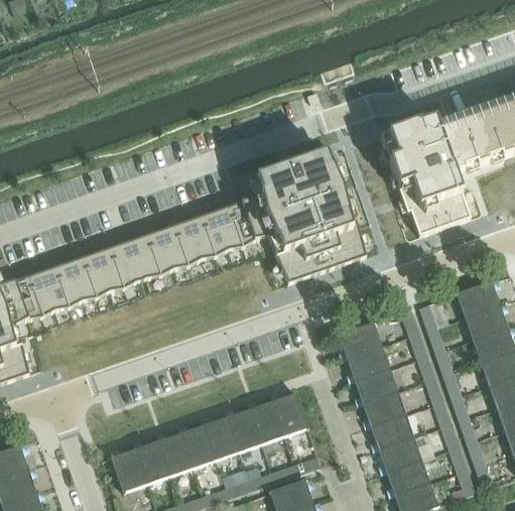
[(8,0),(14,15),(25,10),(20,0),(8,0)]
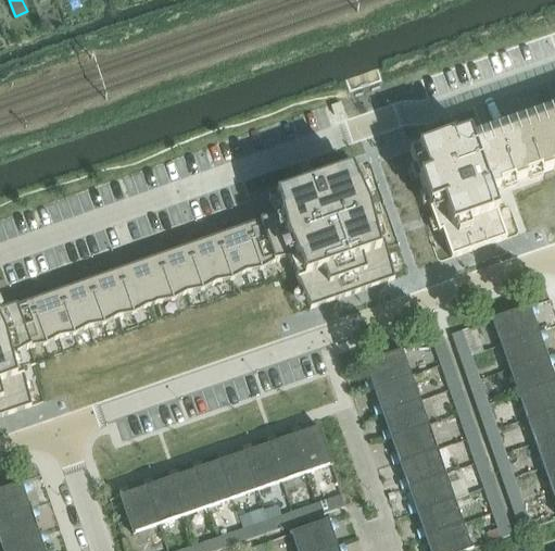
[(467,126),(408,146),(414,161),(418,160),(423,172),(418,173),(424,188),(427,187),(431,198),(427,199),(431,209),(433,216),(438,228),(441,227),(450,253),(451,254),(506,235),(489,187),(515,178),(541,168),(554,164),(554,160),(554,159),(554,110),(551,112),(525,121),(497,130),(471,139),(467,126)]
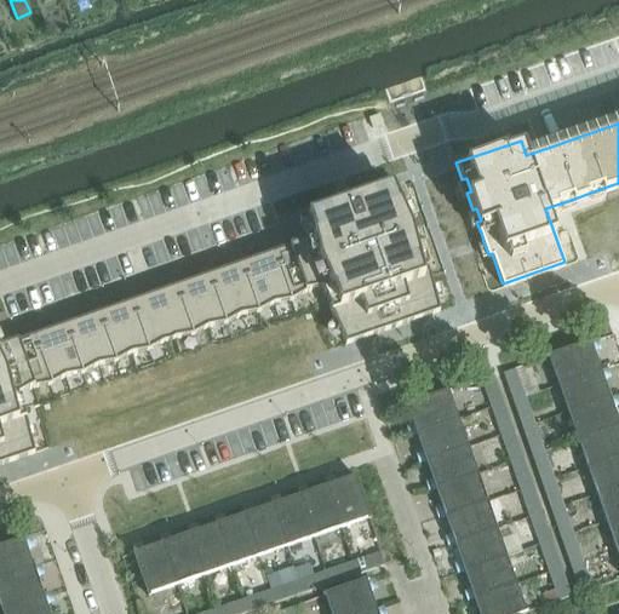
[(0,459),(34,448),(26,414),(17,391),(32,383),(50,380),(64,372),(82,368),(98,360),(115,357),(131,349),(148,345),(164,337),(170,337),(175,333),(191,331),(207,322),(225,319),(240,310),(258,308),(273,299),(291,296),(307,287),(322,285),(330,308),(344,339),(439,307),(439,304),(430,273),(411,228),(399,182),(298,217),(305,236),(0,343),(0,459)]
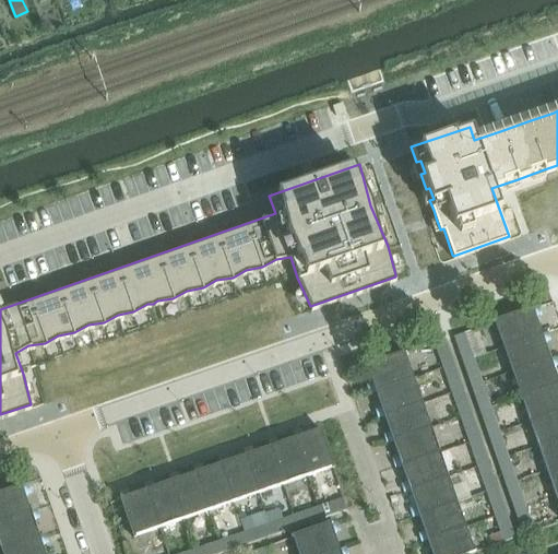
[(532,304),(494,317),(502,343),(541,330),(534,314),(538,313),(535,304),(533,305),(532,304)]
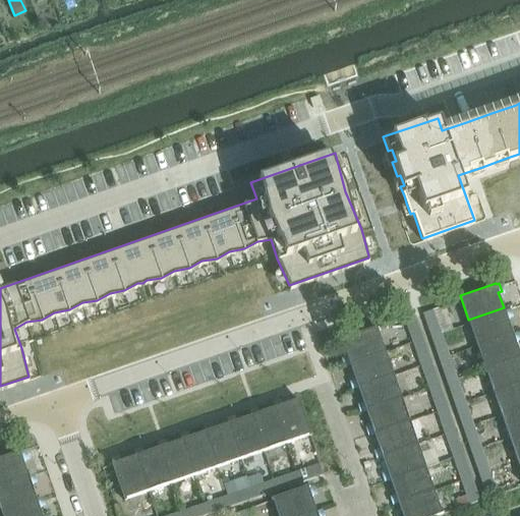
[(426,322),(437,319),(432,306),(422,309),(426,322)]
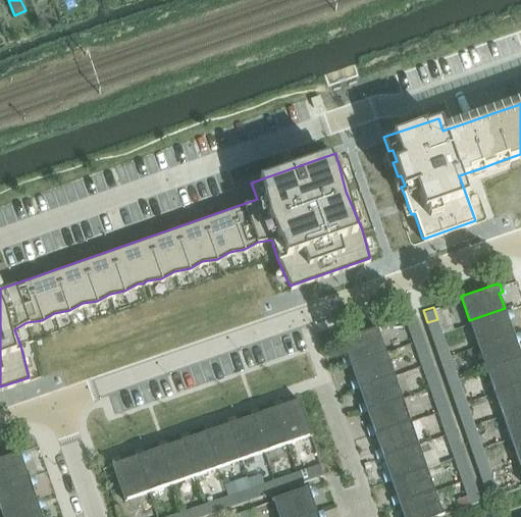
[(505,308),(469,320),(477,344),(512,331),(507,315),(510,314),(508,307),(505,308)]
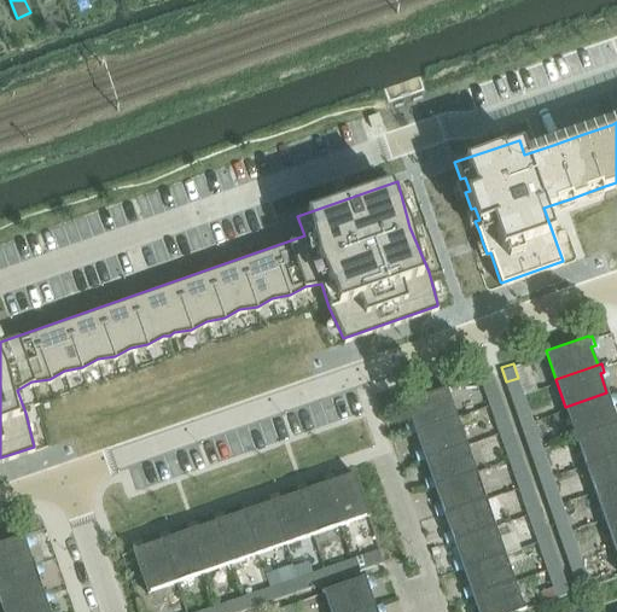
[(484,388),(489,402),(502,397),(496,383),(484,388)]
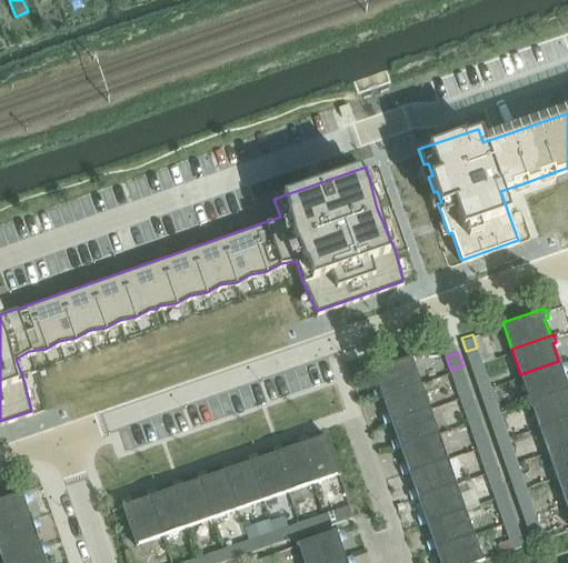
[(381,393),(420,380),(411,354),(371,368),(372,369),(374,369),(379,385),(376,386),(378,394),(381,393)]
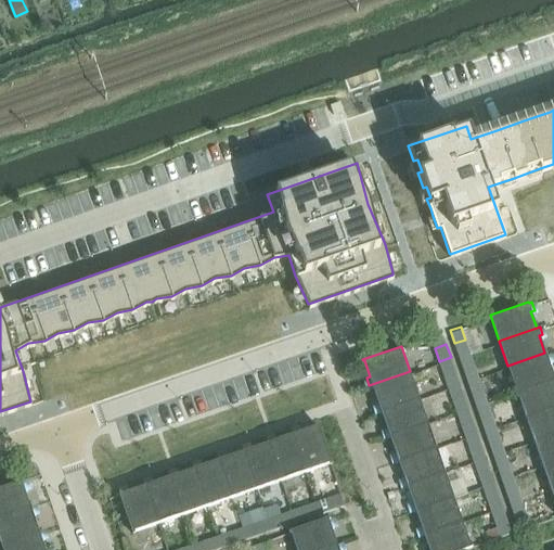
[(474,363),(469,350),(458,355),(463,368),(474,363)]
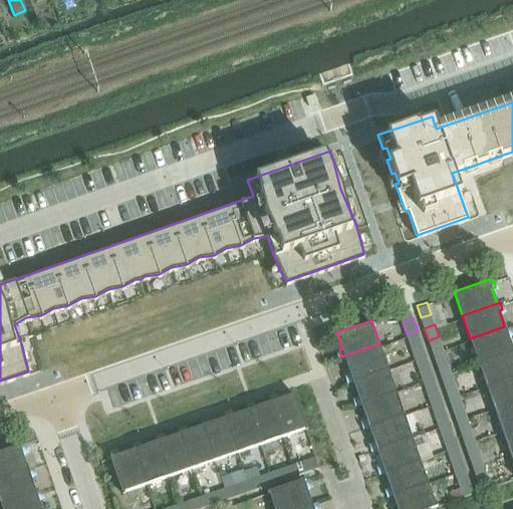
[(470,338),(478,360),(512,348),(507,333),(510,332),(508,325),(504,326),(470,338)]
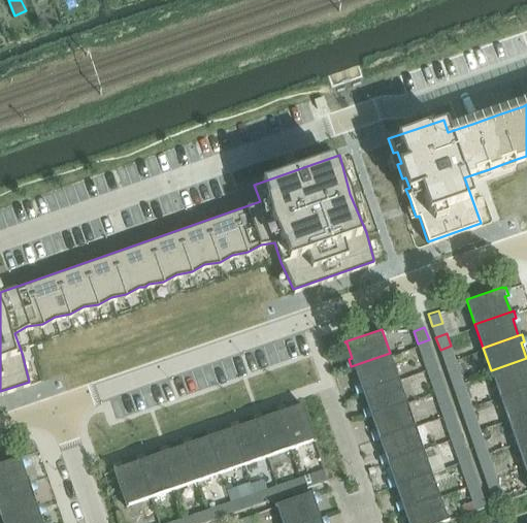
[(422,354),(426,367),(436,363),(432,351),(422,354)]
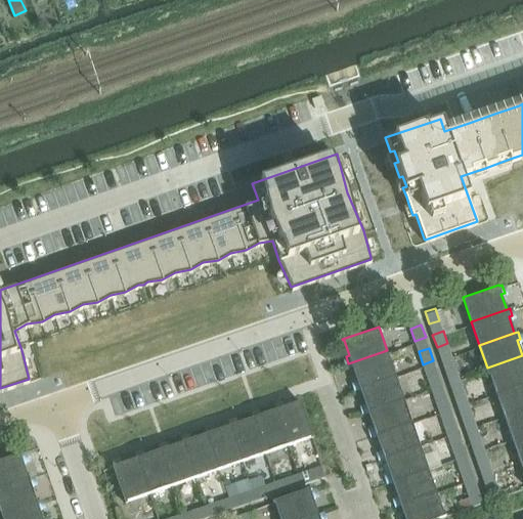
[(359,386),(395,374),(387,350),(351,362),(357,379),(354,380),(356,387),(359,386)]
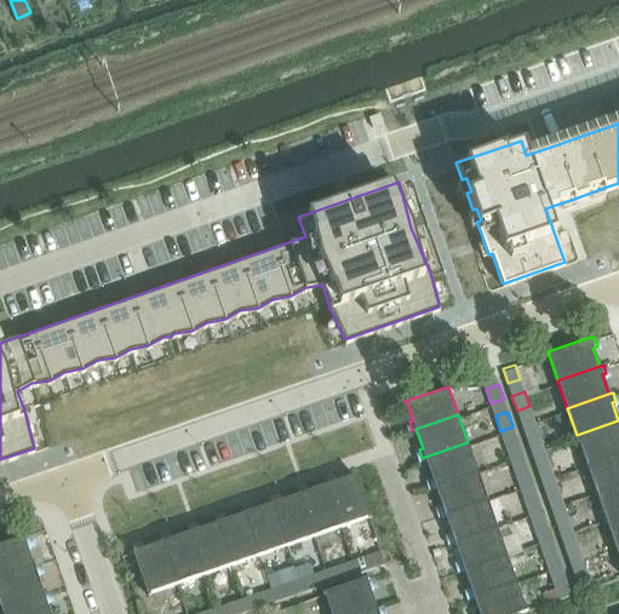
[(539,434),(533,419),(521,423),(527,437),(539,434)]
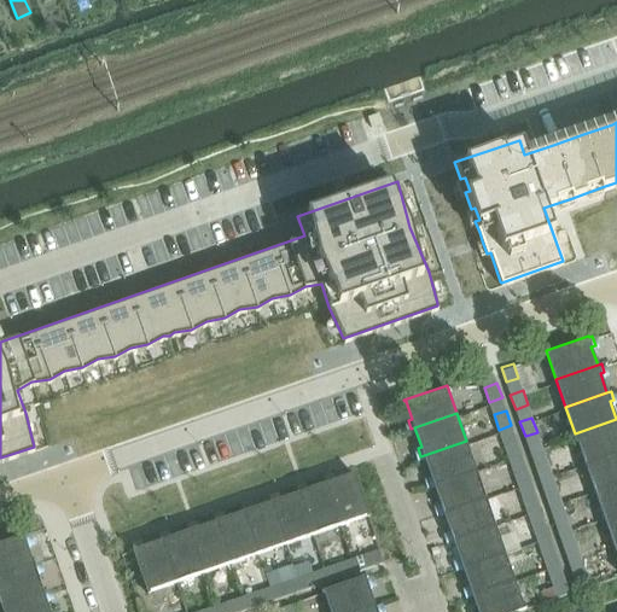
[(616,419),(575,433),(583,461),(616,449),(616,419)]
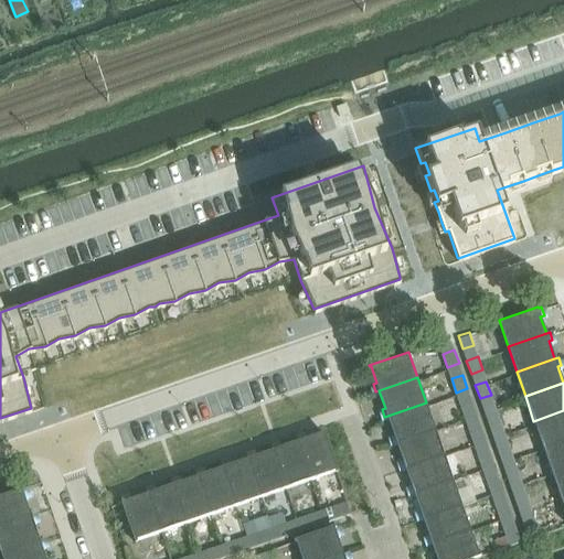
[(460,404),(465,417),(476,414),(471,399),(460,404)]
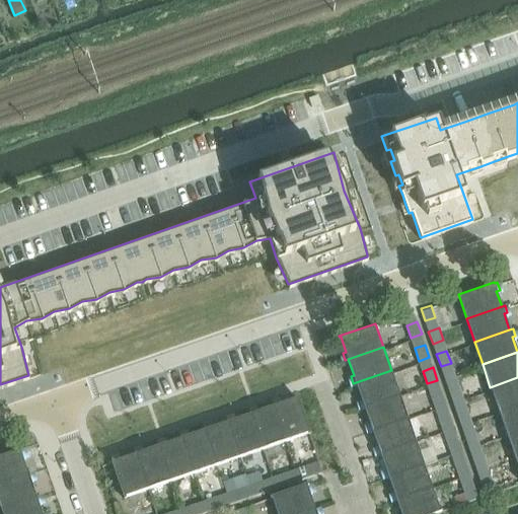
[(399,393),(391,370),(356,382),(362,397),(358,398),(361,407),(364,406),(399,393)]
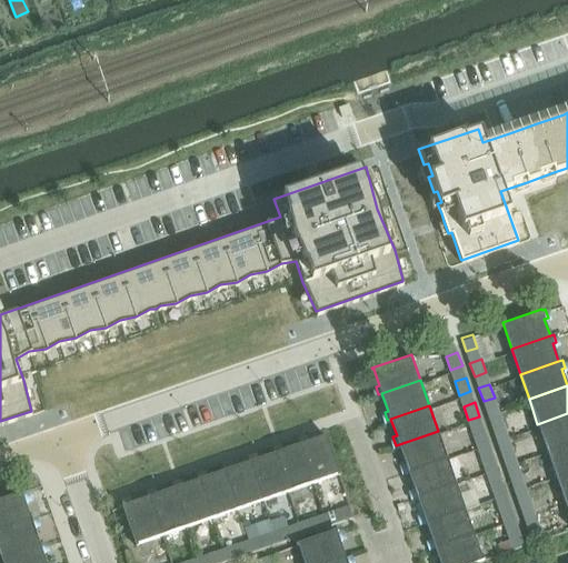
[(504,423),(498,409),(487,413),(491,426),(504,423)]
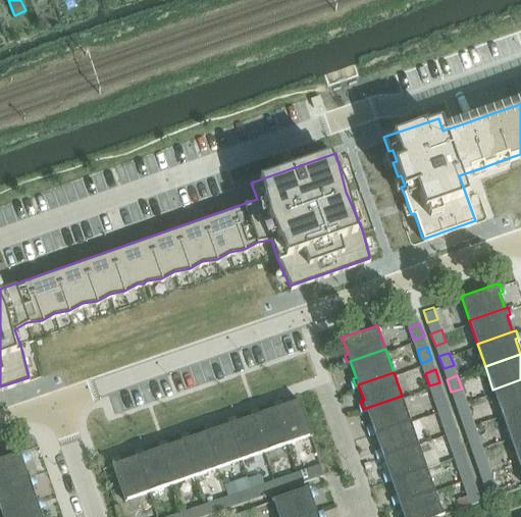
[(520,379),(492,390),(501,413),(520,405),(520,379)]
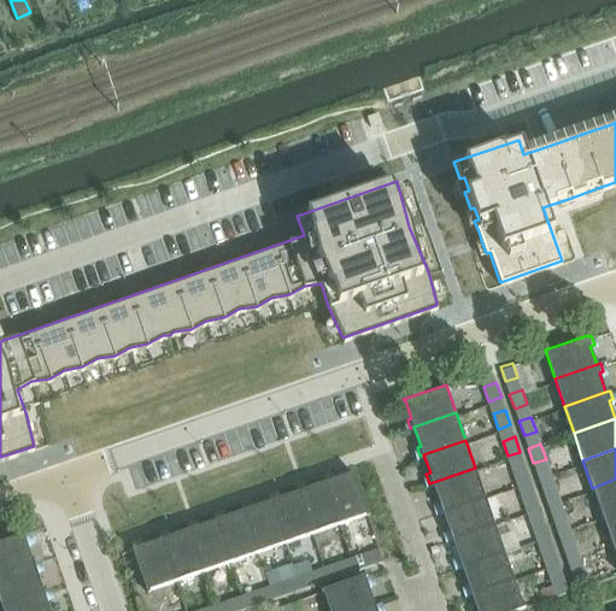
[(512,468),(517,483),(529,479),(524,464),(512,468)]
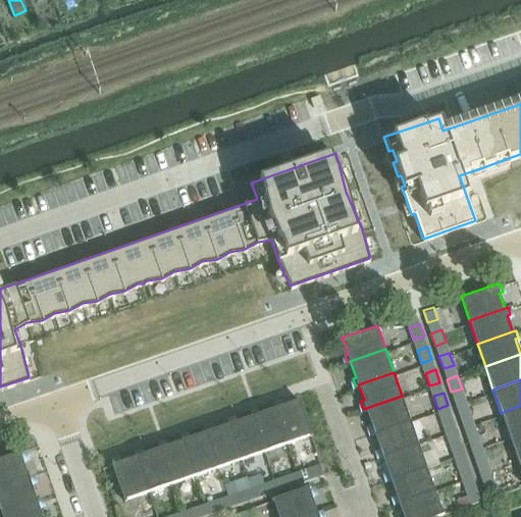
[(374,430),(410,418),(402,396),(366,408),(372,423),(368,424),(371,431),(374,430)]
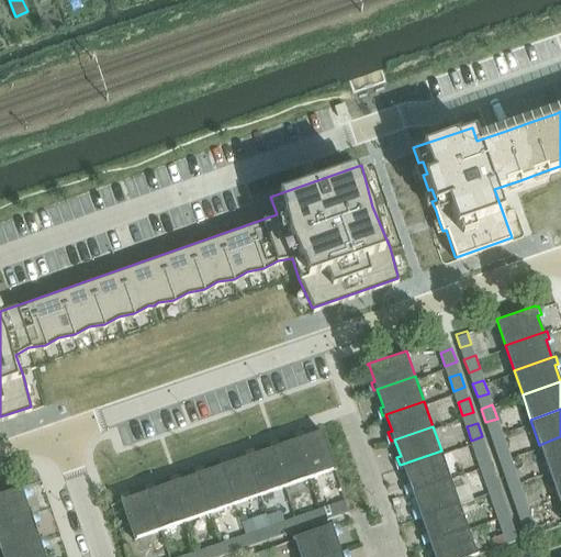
[(309,476),(335,466),(321,427),(320,427),(320,429),(304,434),(303,431),(294,433),(295,437),(309,476)]
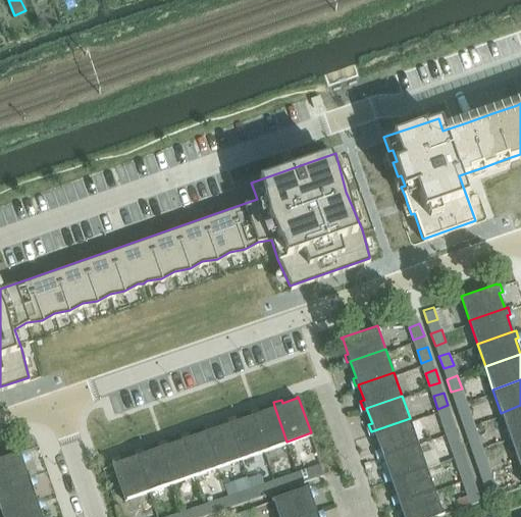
[(469,411),(465,399),(455,402),(459,415),(469,411)]
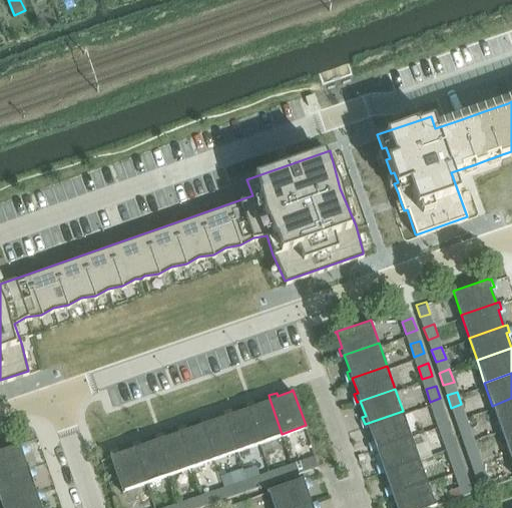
[(511,398),(492,406),(500,428),(511,424),(511,398)]
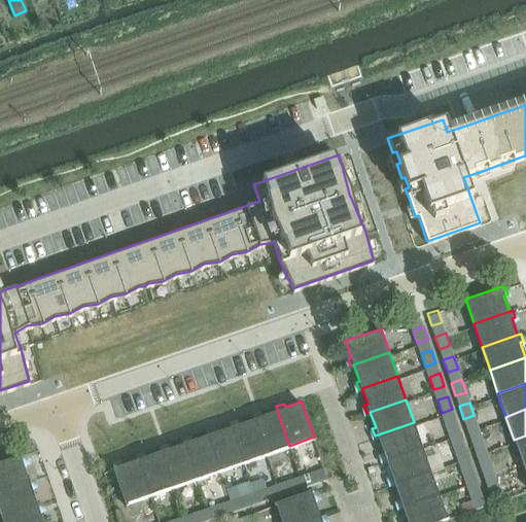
[(253,418),(266,453),(289,446),(277,410),(261,415),(260,412),(252,414),(254,418),(253,418)]
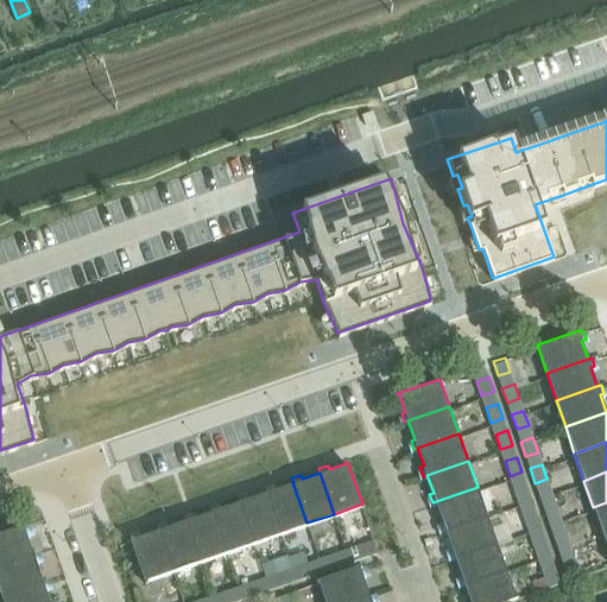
[(307,523),(292,482),(274,488),(273,485),(265,487),(266,492),(280,532),(307,523)]
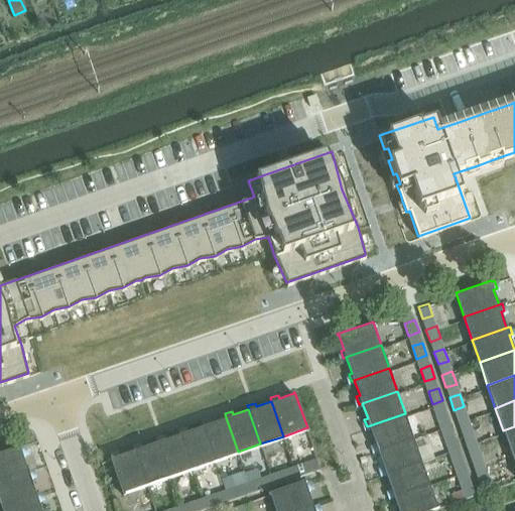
[(436,414),(440,426),(451,423),(446,411),(436,414)]
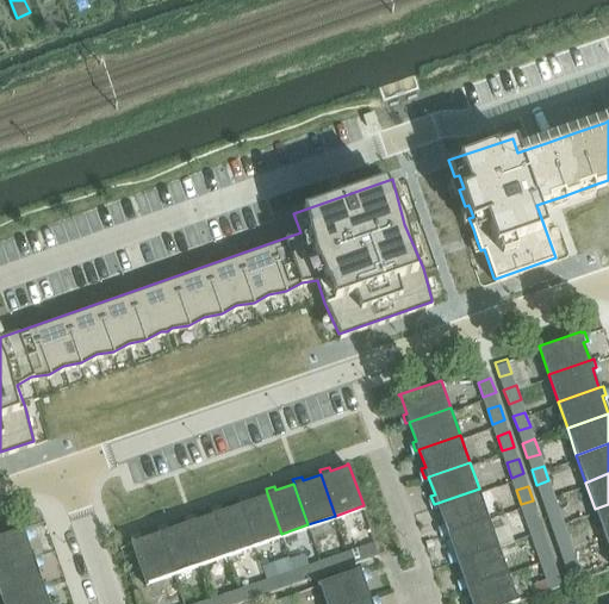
[(489,516),(479,489),(437,503),(445,521),(440,523),(443,531),(447,530),(489,516)]
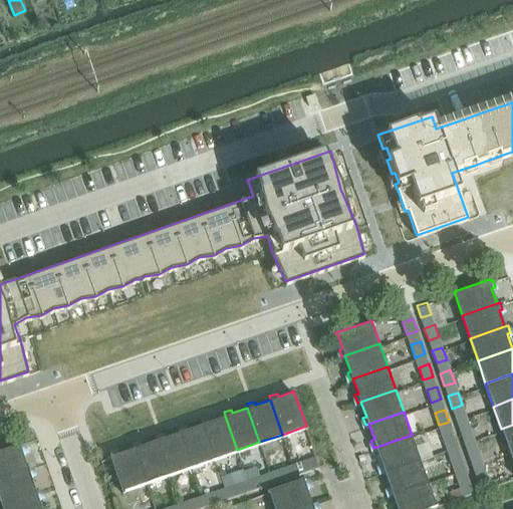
[(470,428),(466,415),(456,419),(460,431),(470,428)]
